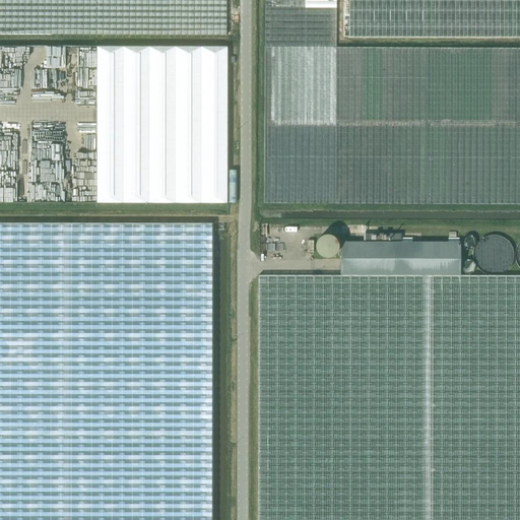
[(225,0),(0,0),(0,35),(225,36),(225,0)]
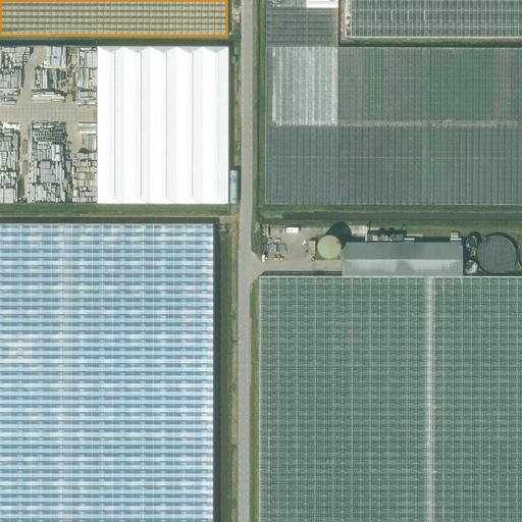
[(337,0),(265,0),(265,48),(266,48),(266,204),(521,204),(521,48),(337,47),(337,0)]
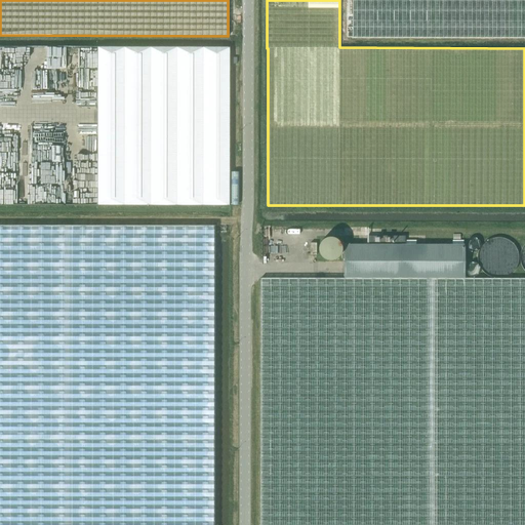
[(524,0),(348,0),(348,37),(524,37),(524,0)]
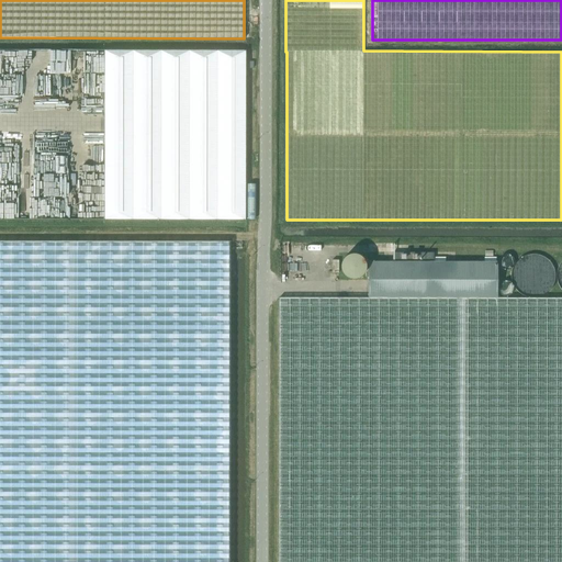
[(242,51),(104,51),(103,220),(245,220),(245,51),(242,51)]
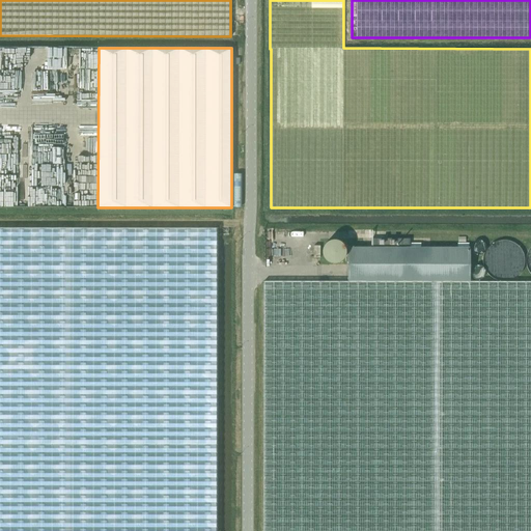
[(0,530),(215,530),(216,228),(0,227),(0,530)]
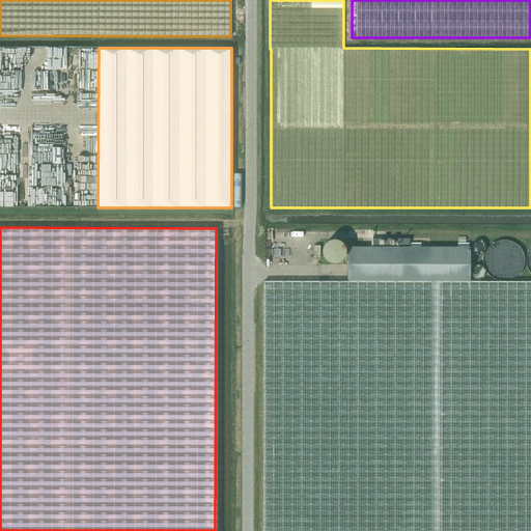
[(347,247),(347,281),(469,281),(470,247),(347,247)]
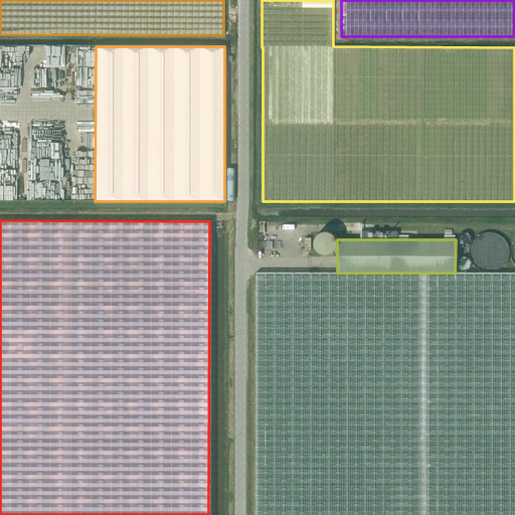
[(514,514),(514,273),(455,273),(337,273),(255,273),(254,514),(514,514)]
